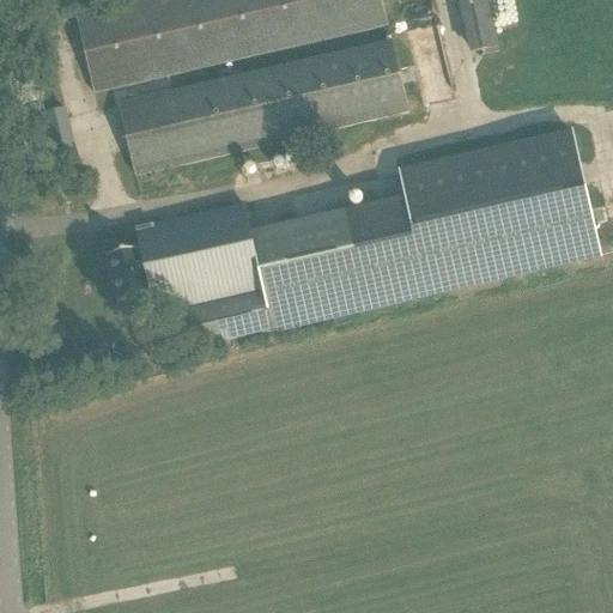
[(93,93),(388,25),(382,0),(157,0),(77,19),(93,93)]
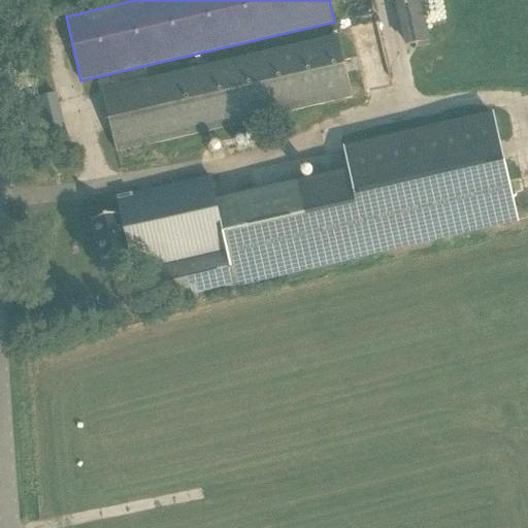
[(429,43),(419,0),(394,0),(405,48),(429,43)]
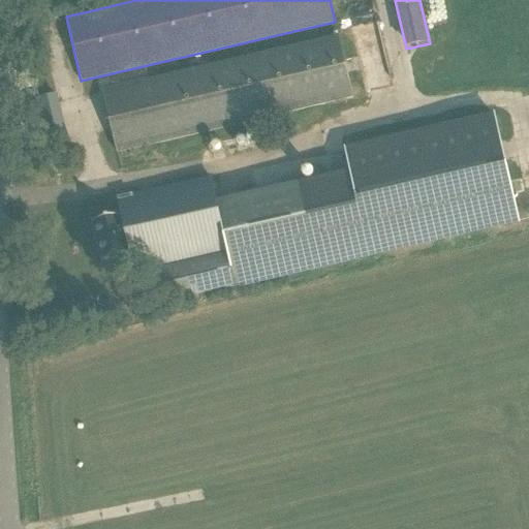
[(446,24),(455,28),(463,10),(455,6),(446,24)]
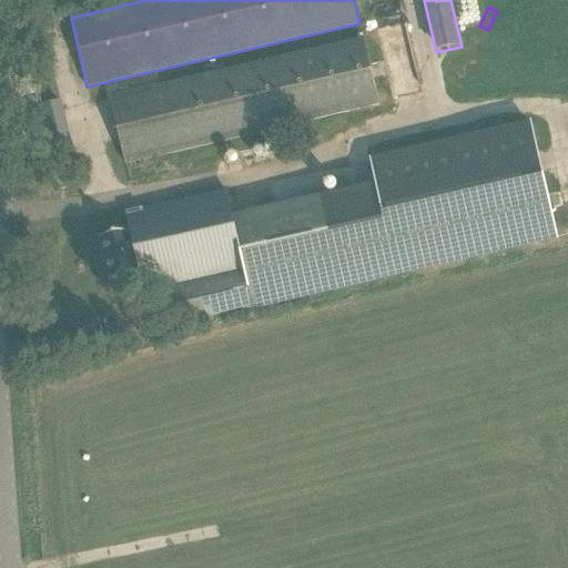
[(127,164),(379,107),(364,40),(111,98),(127,164)]
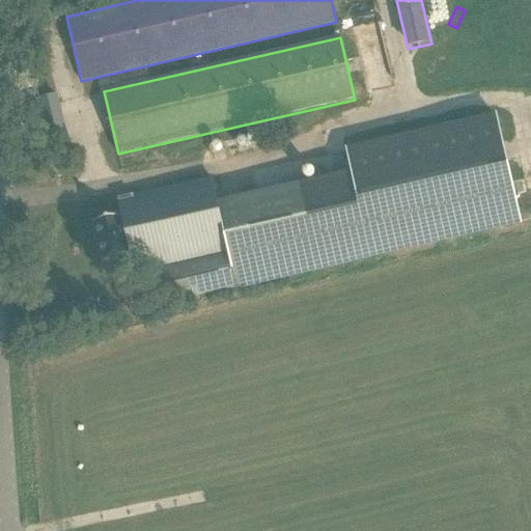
[(236,288),(322,270),(520,223),(497,118),(346,154),(352,178),(219,207),(212,179),(119,200),(122,216),(110,218),(111,220),(93,224),(103,263),(130,257),(134,275),(145,273),(146,274),(229,255),(236,288)]
